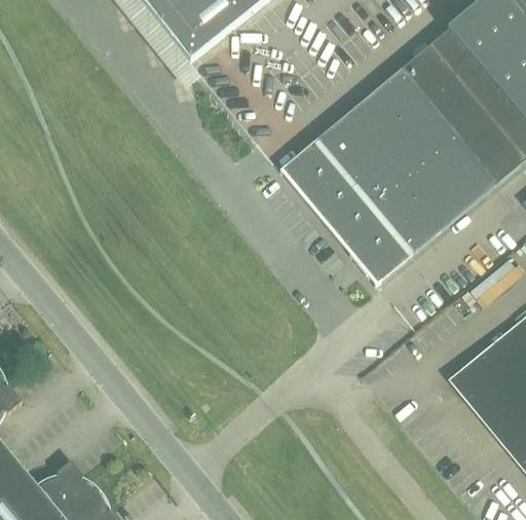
[(141,0),(189,61),(264,0),(141,0)]
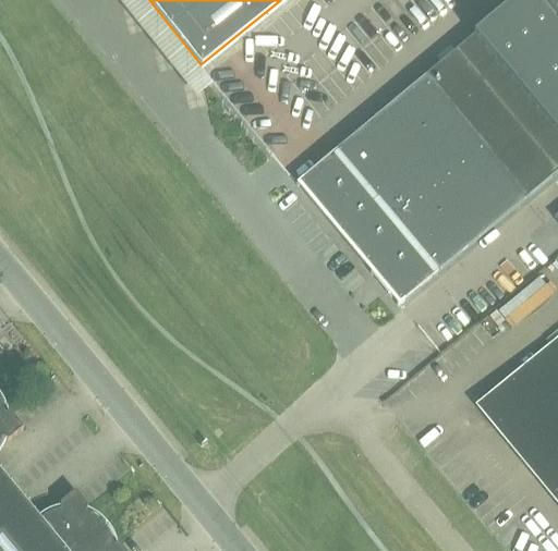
[(557,26),(535,0),(510,0),(472,32),(557,134),(557,26)]
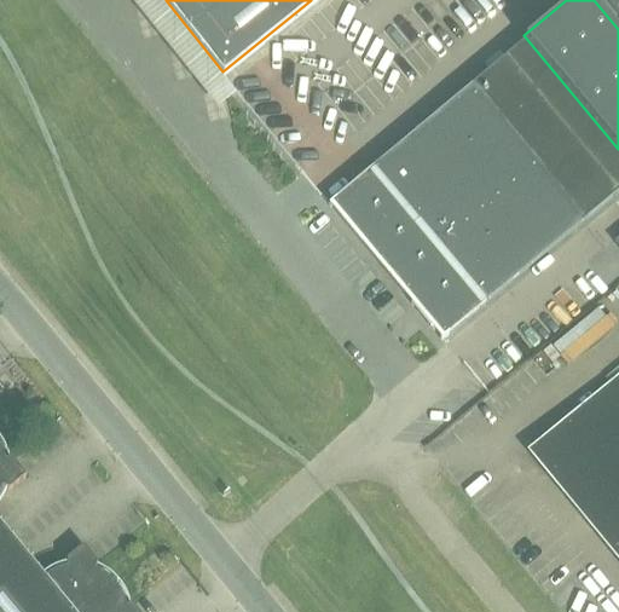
[(372,162),(328,198),(372,252),(441,334),(586,212),(618,185),(618,149),(524,35),(505,51),(504,52),(499,46),(485,58),(490,64),(474,78),(372,162)]
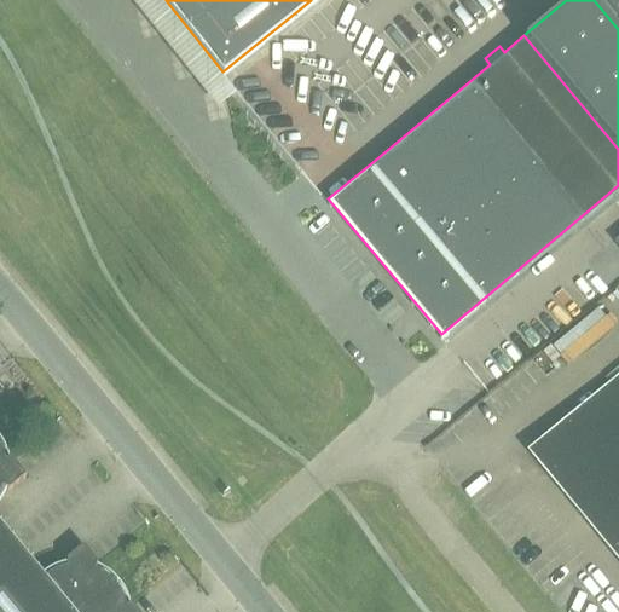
[(618,371),(531,445),(618,552),(618,371)]
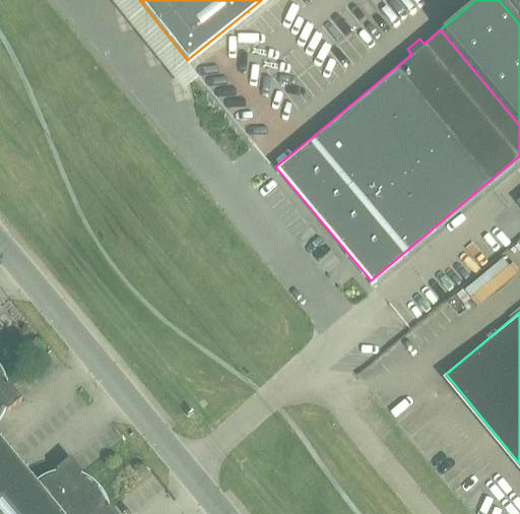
[(0,459),(12,449),(0,433),(0,407),(1,406),(2,404),(7,406),(21,395),(10,381),(4,382),(3,379),(2,377),(1,374),(1,372),(0,370),(0,459)]
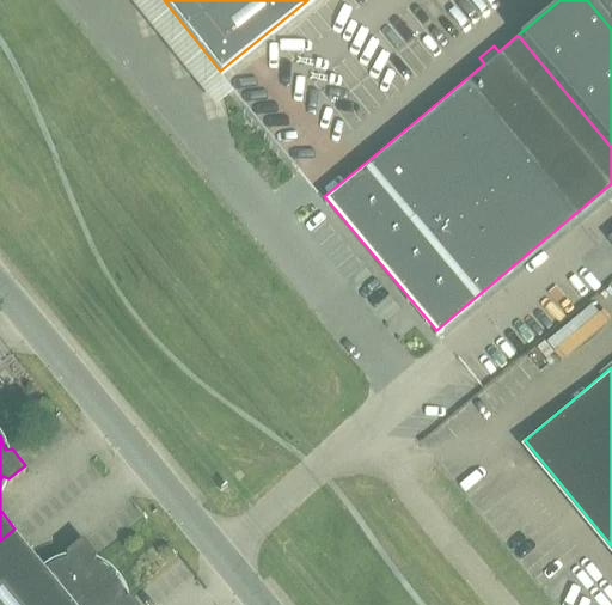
[(0,604),(73,604),(114,572),(112,570),(110,568),(106,566),(105,563),(102,562),(98,560),(93,557),(96,550),(83,533),(66,548),(67,555),(61,556),(56,558),(53,560),(50,562),(46,564),(42,561),(14,529),(0,541),(0,604)]
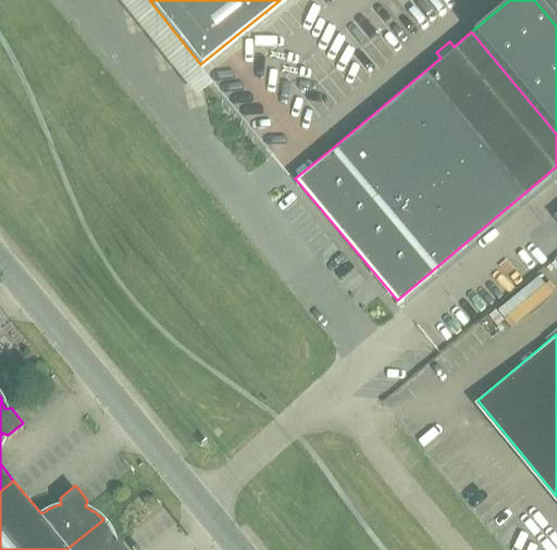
[(103,520),(66,549),(128,549),(120,539),(113,540),(112,538),(112,535),(111,533),(110,530),(109,527),(107,525),(106,523),(103,520)]
